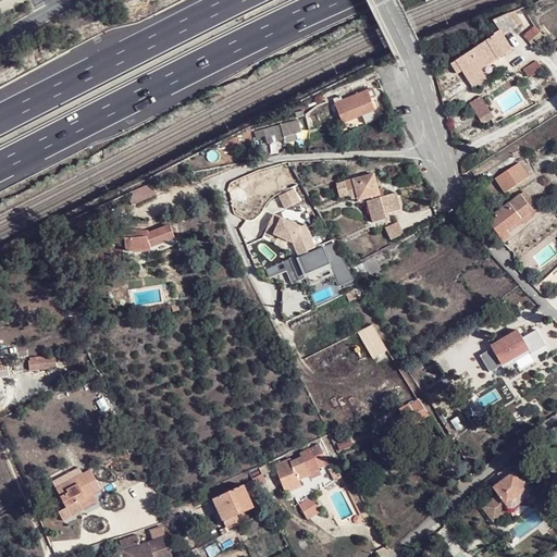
[(493,21),(500,33),(502,36),(516,26),(507,14),(493,21)]
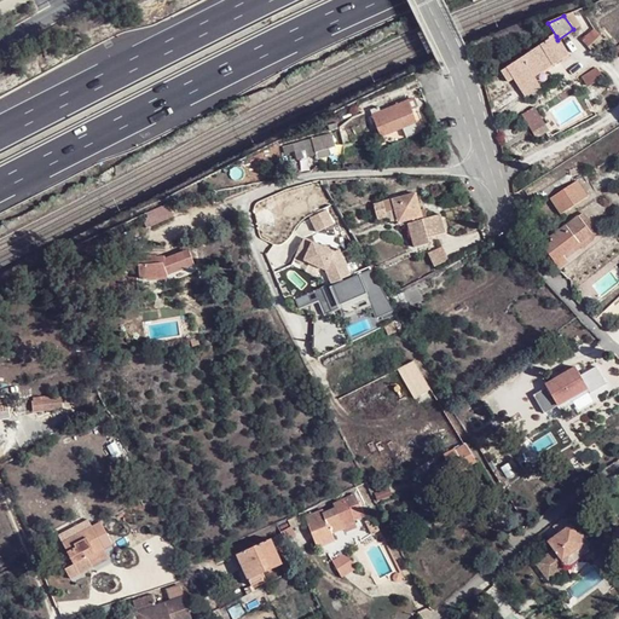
[(593,55),(606,44),(594,29),(580,39),(593,55)]
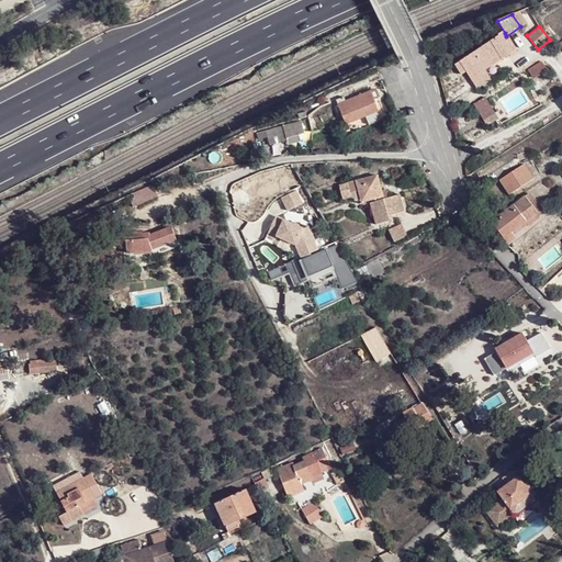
[(499,35),(460,63),(460,64),(467,74),(471,79),(484,70),(482,67),(481,64),(506,46),(499,35)]
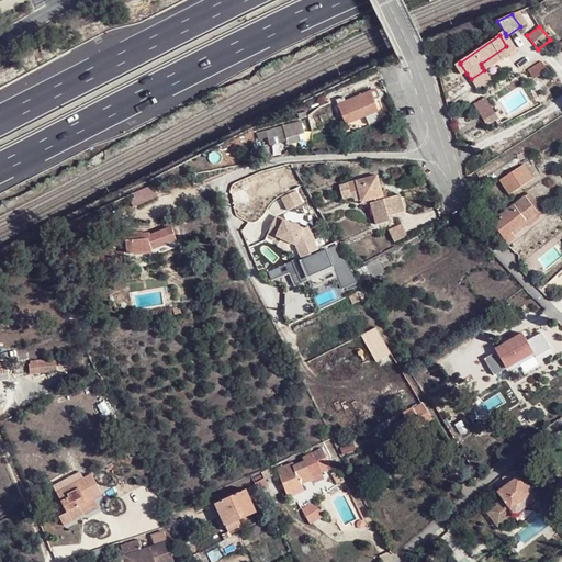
[(510,53),(506,46),(481,64),(482,67),(499,56),(503,59),(510,53)]
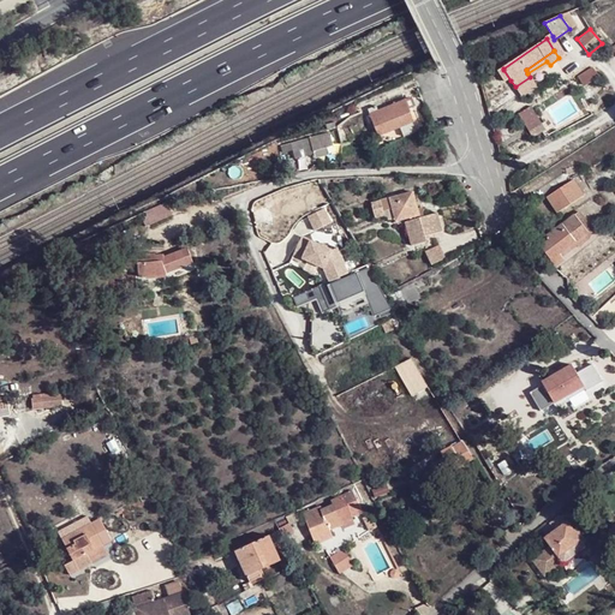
[(593,66),(577,75),(583,88),(599,79),(593,66)]
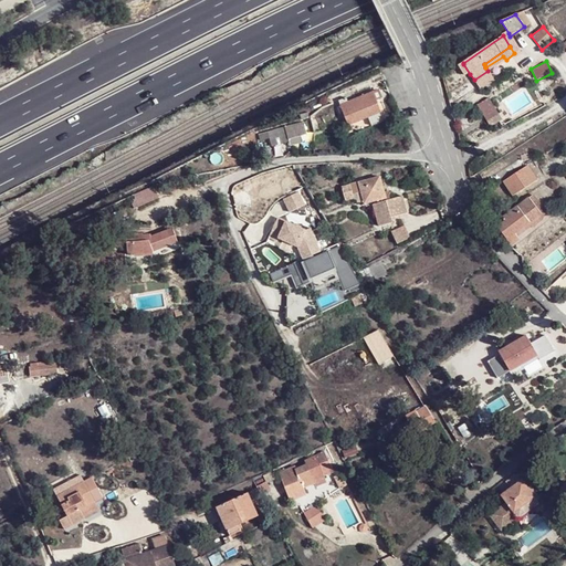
[(464,77),(470,74),(463,64),(458,67),(464,77)]
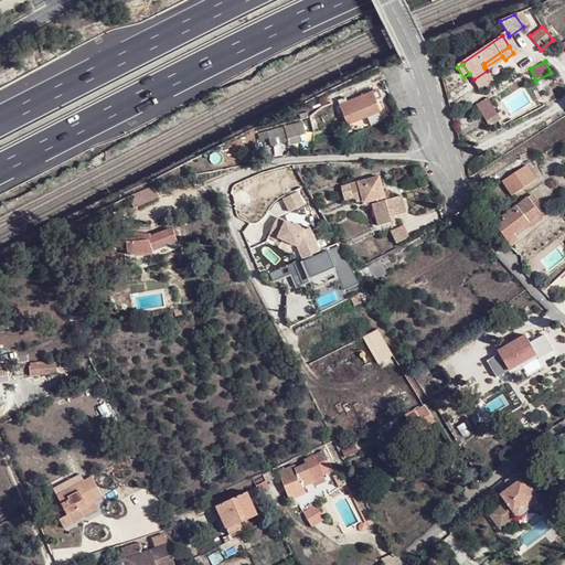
[(493,81),(487,71),(473,80),(479,89),(493,81)]
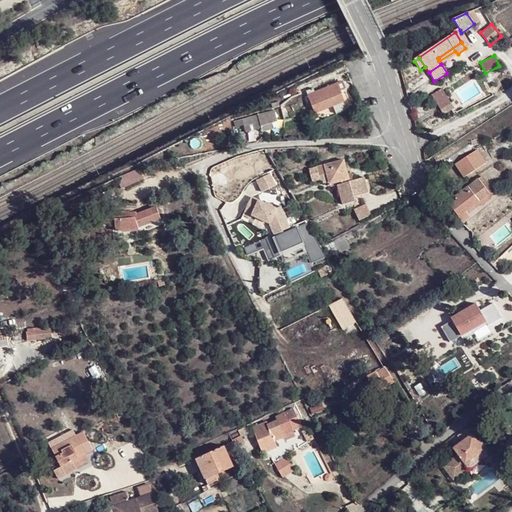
[(314,114),(333,106),(343,102),(345,102),(337,83),(307,95),(314,114)]
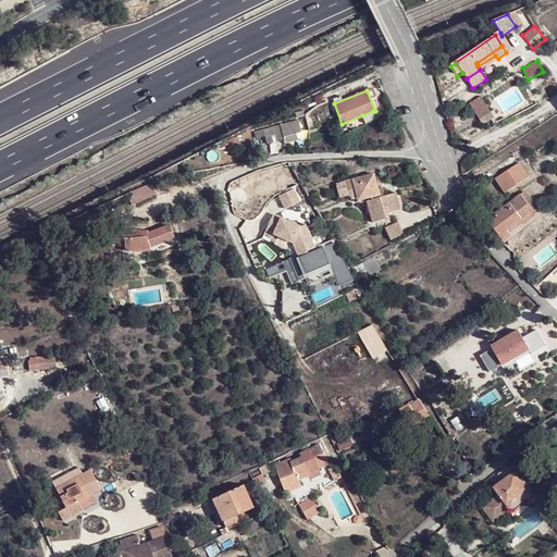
[(481,98),(470,106),(481,121),(492,113),(481,98)]
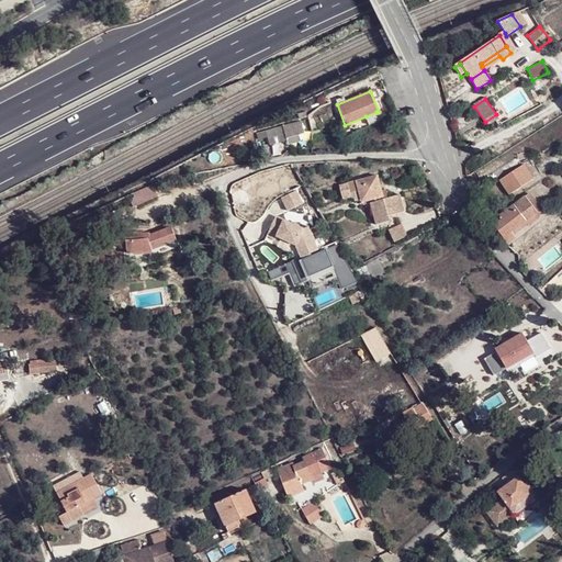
[(380,121),(377,112),(366,116),(369,125),(380,121)]
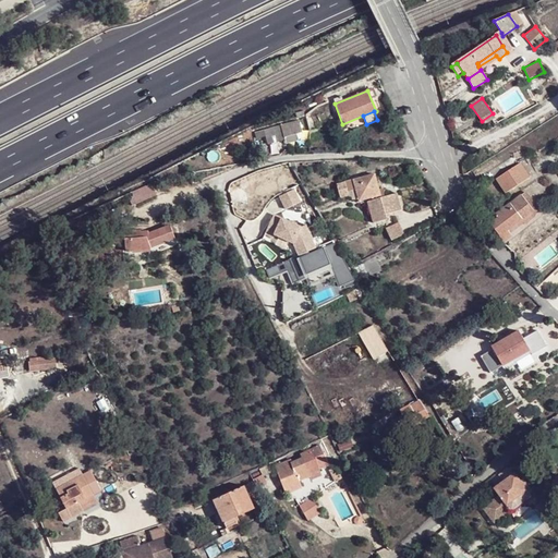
[(267,145),(283,141),(282,138),(296,134),(302,133),(299,121),(263,130),(264,134),(255,135),(256,140),(265,137),(267,145)]
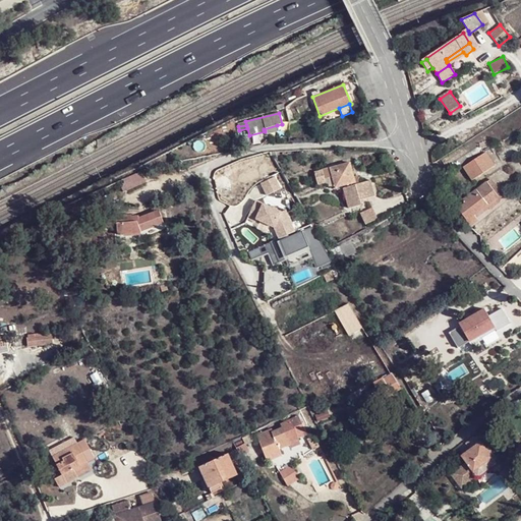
[(278,130),(277,125),(264,129),(265,131),(266,133),(278,130)]
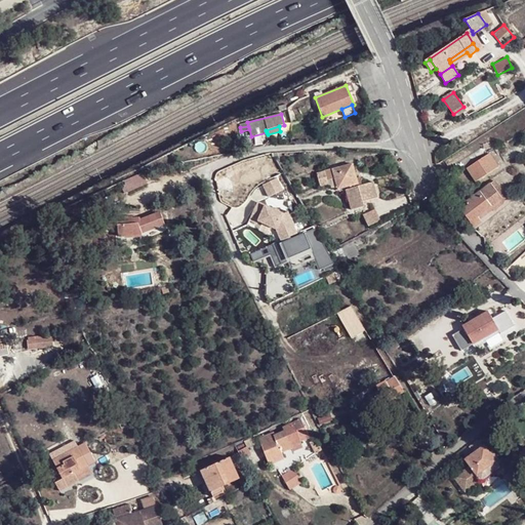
[(466,166),(467,168),(488,154),(487,153),(466,166)]
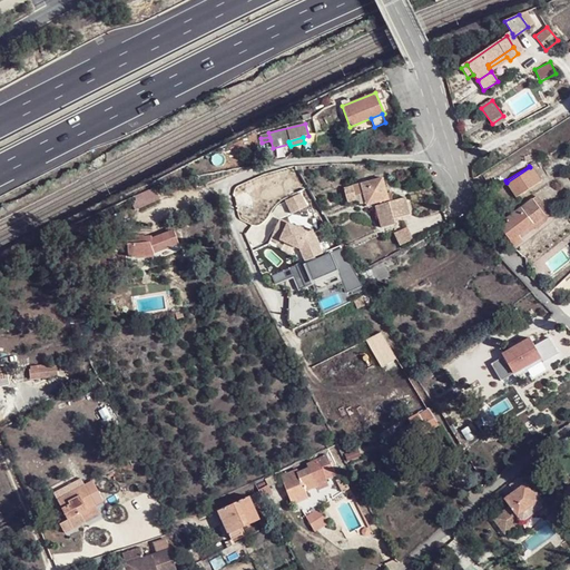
[(530,167),(507,183),(516,196),(539,180),(530,167)]
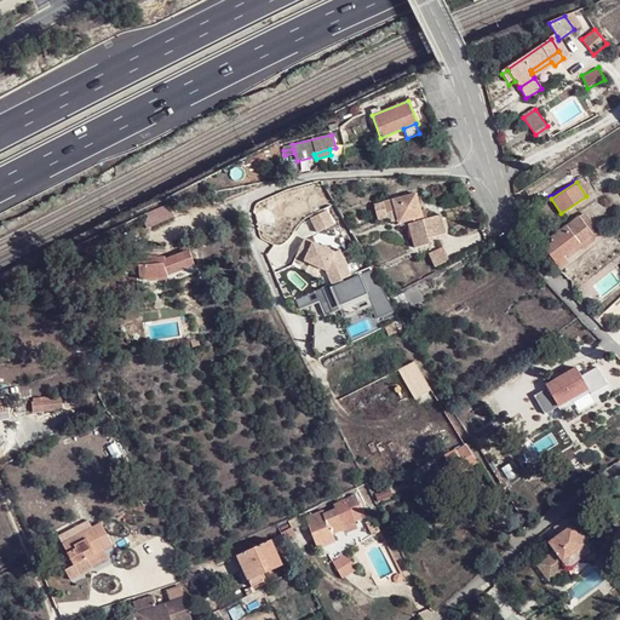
[(415,193),(373,206),(383,214),(397,208),(403,222),(415,220),(412,222),(420,247),(434,242),(431,236),(447,231),(440,212),(431,216),(430,207),(422,206),(415,193)]
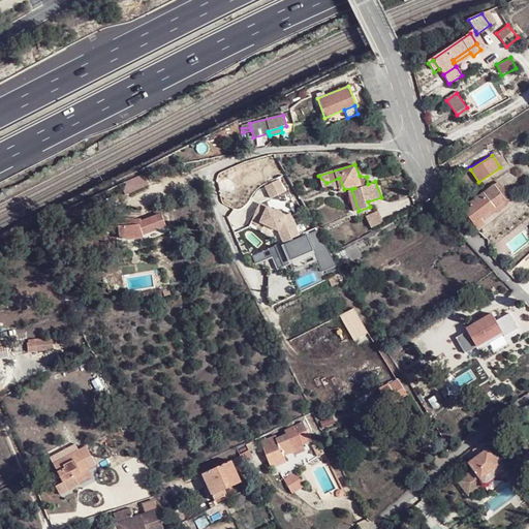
[(146,176),(126,184),(130,193),(150,186),(146,176)]
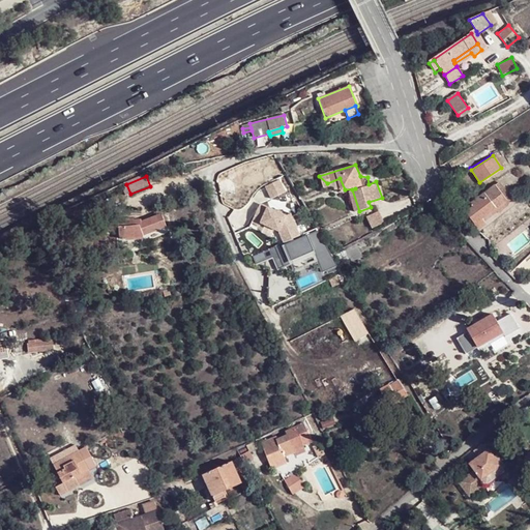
[(327,183),(319,176),(315,177),(321,185),(328,187),(336,194),(345,189),(340,178),(327,183)]
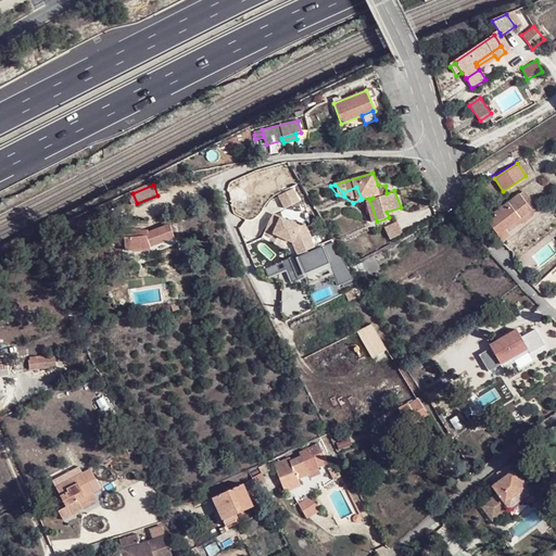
[(288,191),(273,198),(278,210),(292,203),(288,191)]
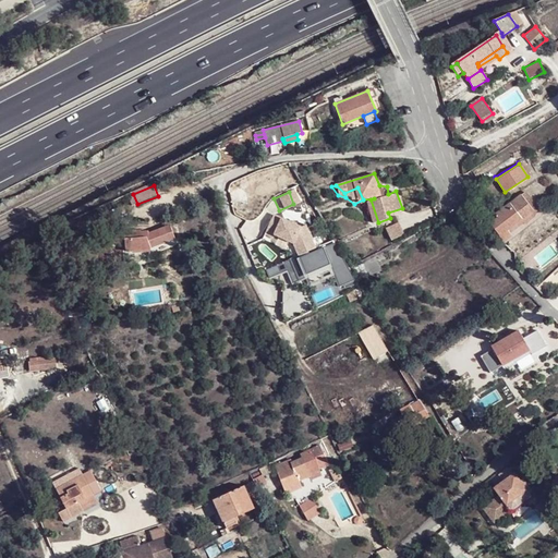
[(495,211),(489,216),(487,218),(493,226),(497,232),(499,235),(500,238),(501,241),(510,234),(508,229),(521,219),(532,211),(524,199),(521,195),(496,214),(495,211)]
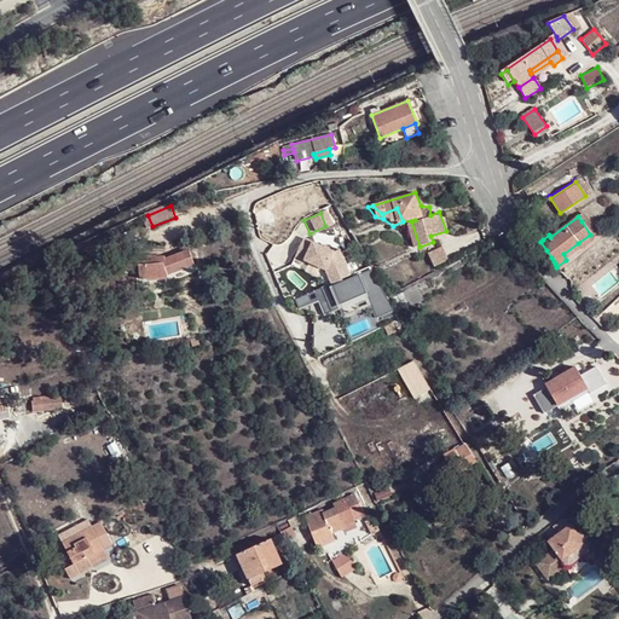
[(584,219),(582,221),(590,235),(594,238),(597,236),(584,219)]
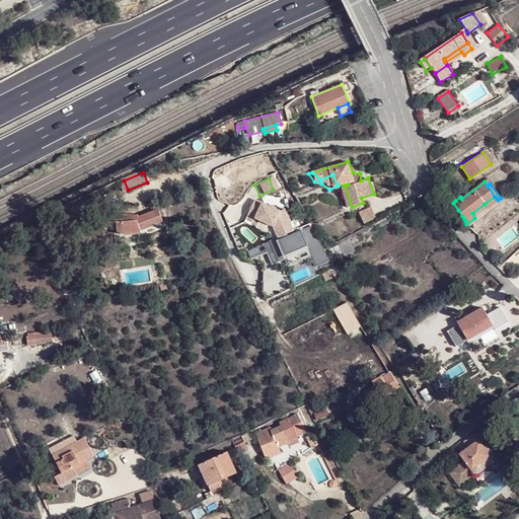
[(352,207),(345,186),(339,189),(345,209),(352,207)]
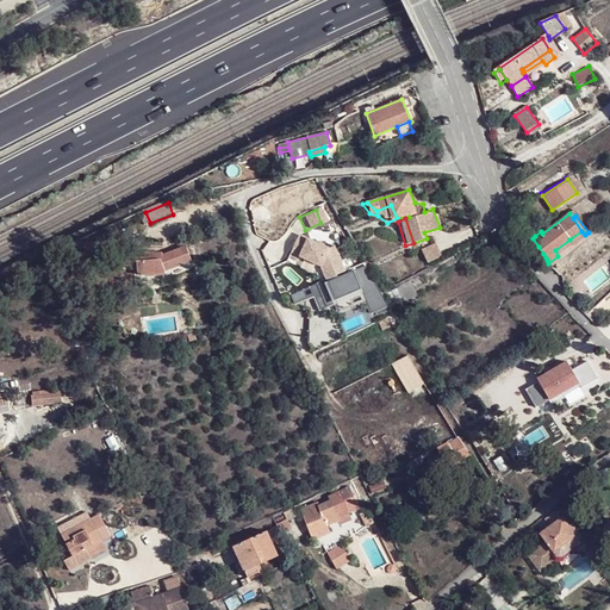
[(585,235),(582,231),(570,240),(573,244),(574,247),(586,236),(585,235)]
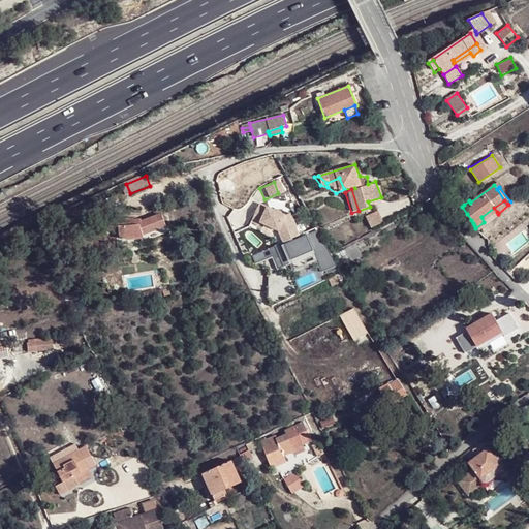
[(279,216),(252,205),(246,219),(273,231),(278,243),(288,238),(292,236),(283,214),(279,216)]
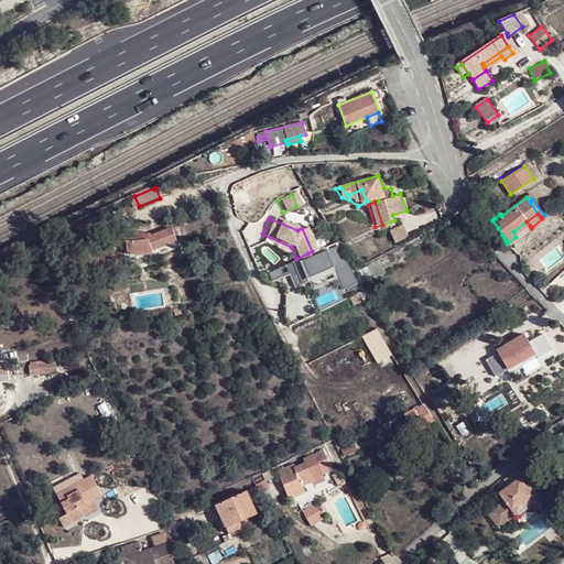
[(513,231),(516,237),(530,226),(527,221),(513,231)]
